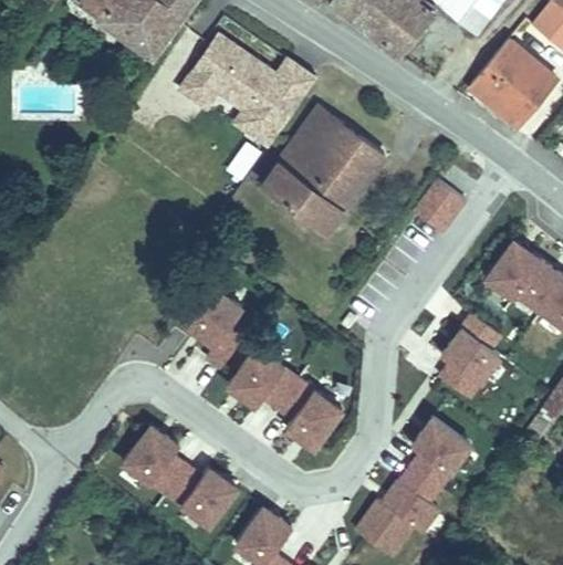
[(74,0),(71,4),(148,62),(191,0),(152,0),(149,4),(144,0),(74,0)]
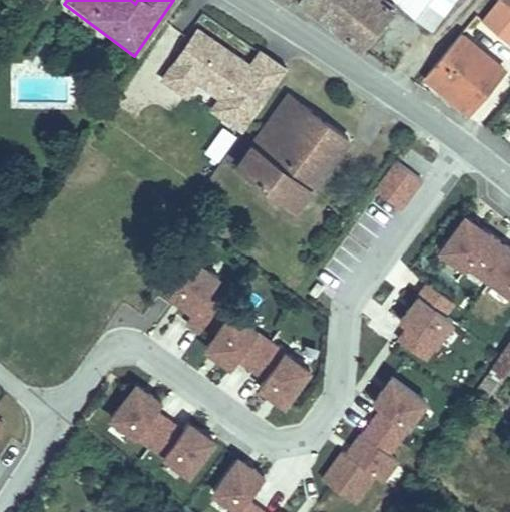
[(399,0),(425,21),(441,0),(399,0)]
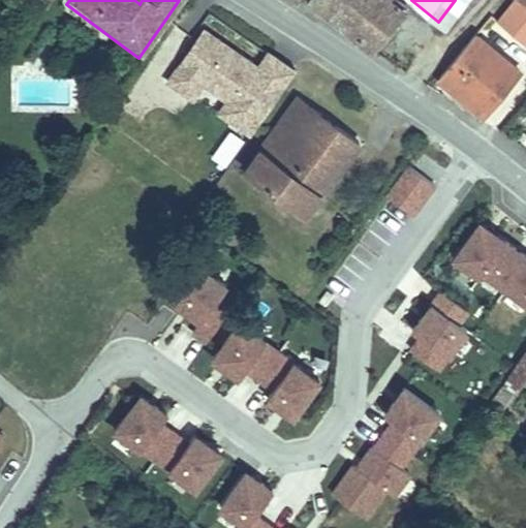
[(505,0),(474,40),(485,49),(523,0),(505,0)]
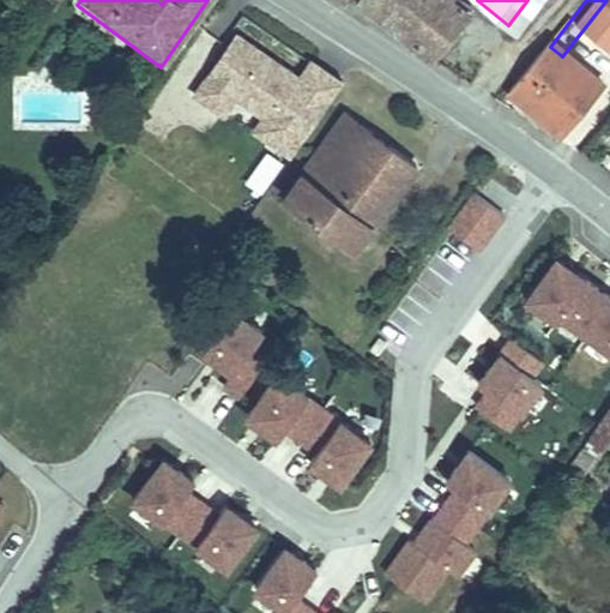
[(609,0),(607,0),(562,56),(585,73),(609,40),(609,0)]
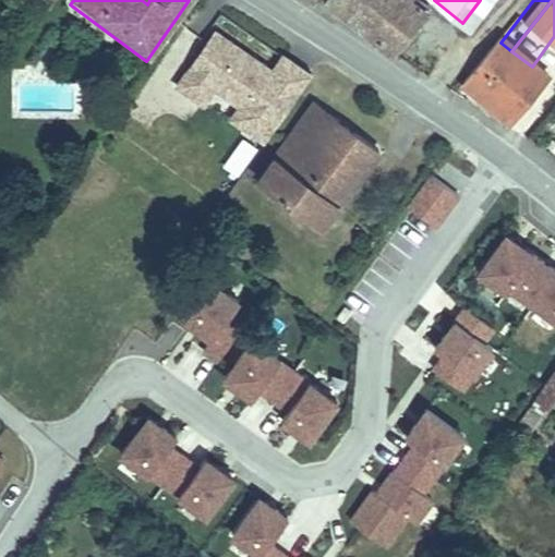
[(282,55),(273,69),(213,31),(175,89),(266,147),(313,74),(282,55)]
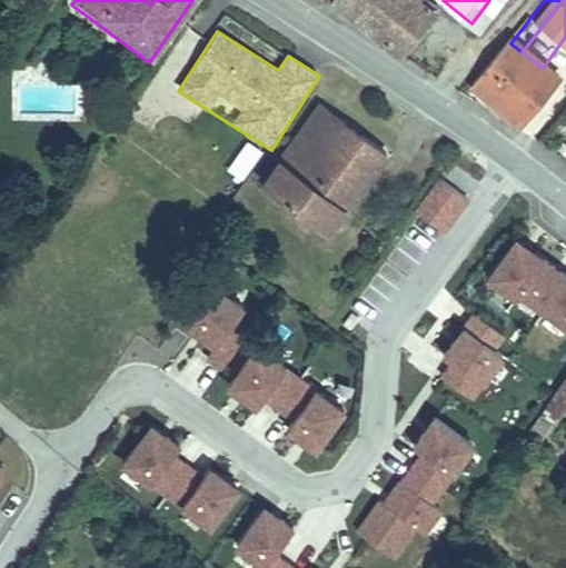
[(452,97),(472,115),(508,69),(487,52),(452,97)]
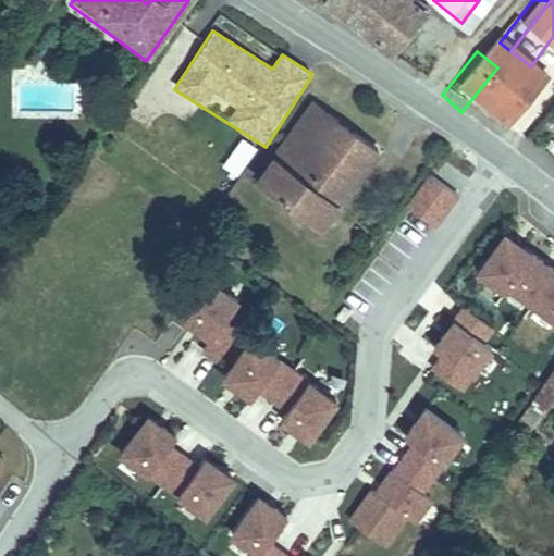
[(497,68),(462,112),(481,128),(517,83),(497,68)]
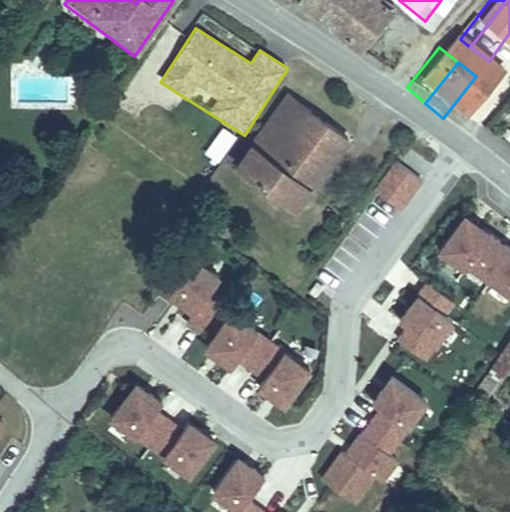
[(238,188),(300,230),(349,159),(288,117),(238,188)]
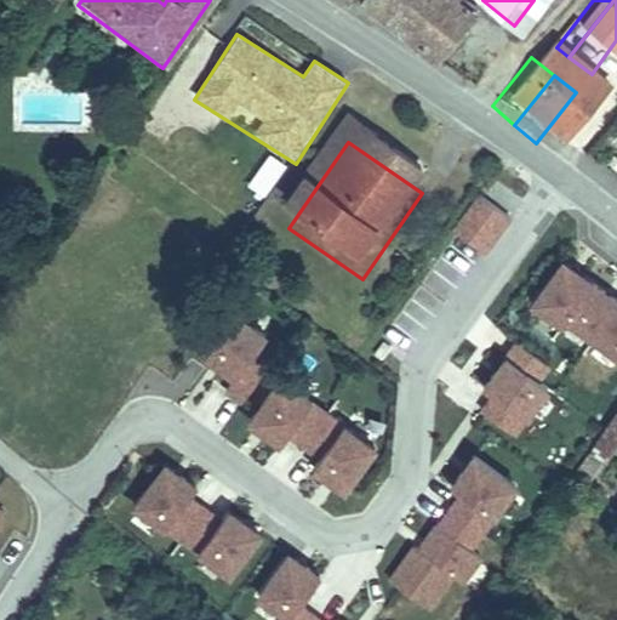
[(268,199),(289,165),(266,152),(245,187),(268,199)]
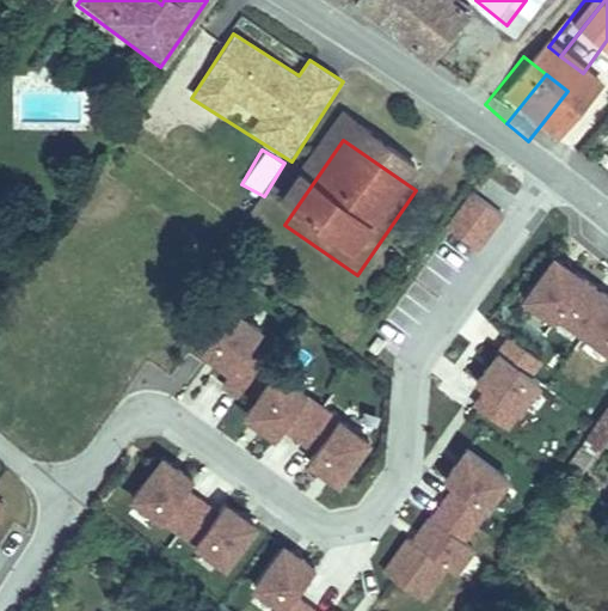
[(478,255),(508,217),(476,190),(444,228),(478,255)]
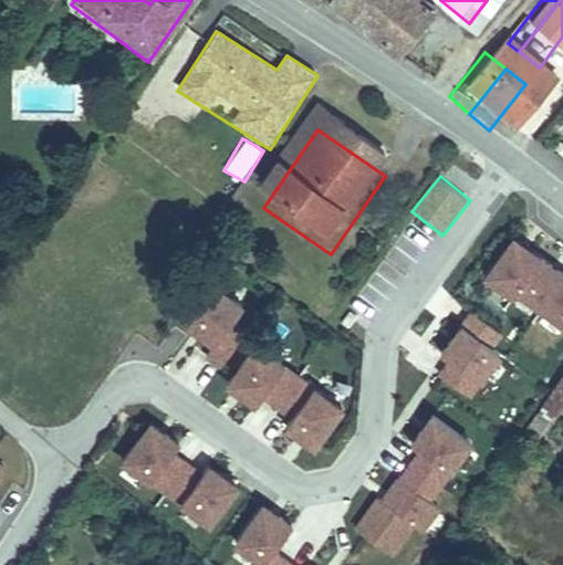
[(480,290),(562,331),(562,271),(504,242),(480,290)]
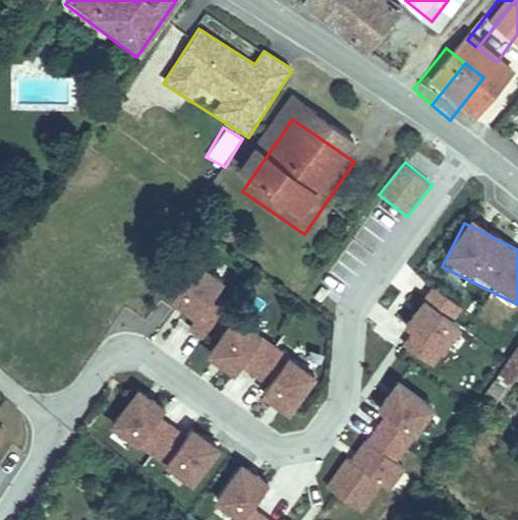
[(205,337),(223,311),(212,303),(226,284),(200,265),(167,309),(205,337)]
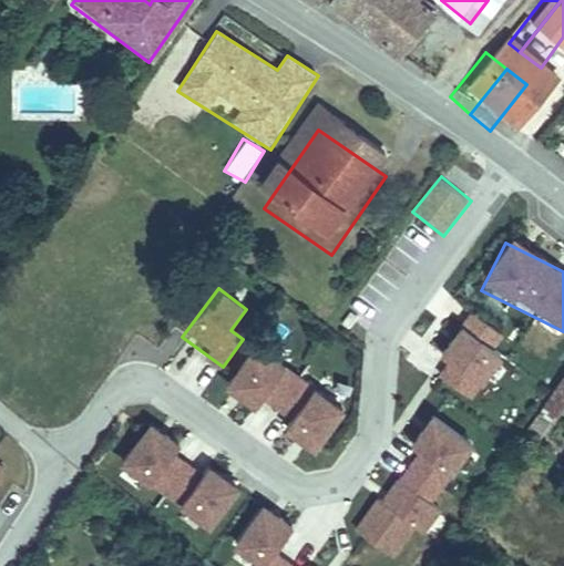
[(468,401),(513,342),(475,314),(430,372),(468,401)]
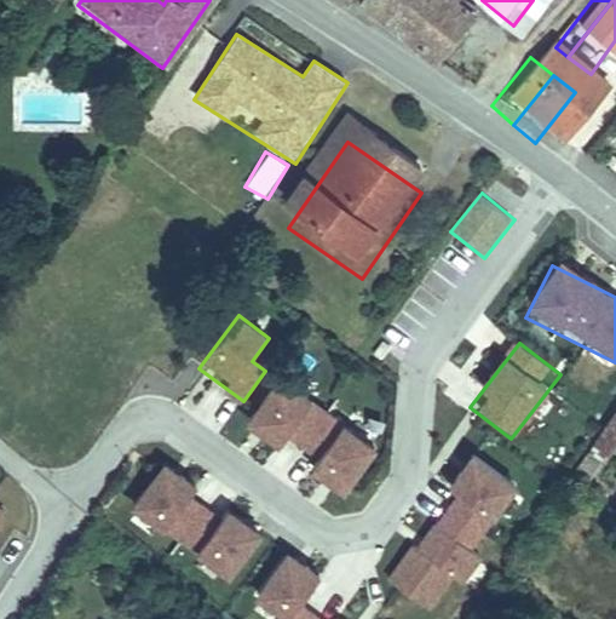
[(309,474),(344,499),(379,448),(280,378),(243,428),(278,453),(288,440),(318,460),(309,474)]
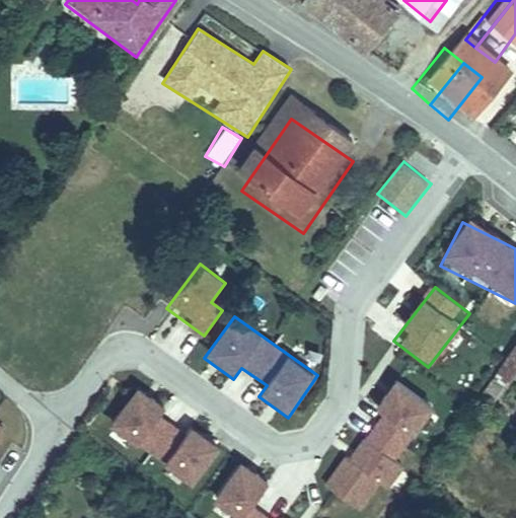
[(515,330),(487,373),(498,385),(508,375),(515,368),(515,330)]
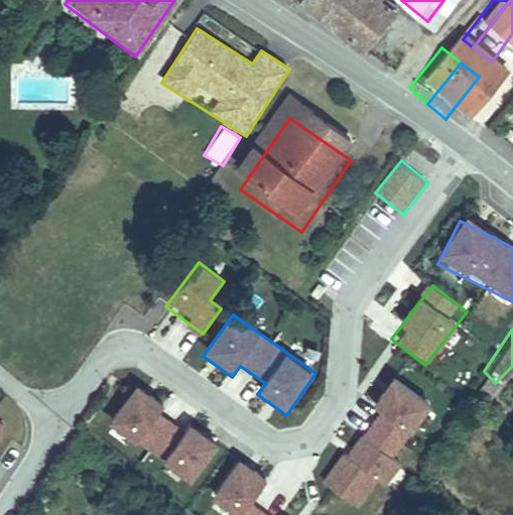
[(404,465),(396,460),(432,405),(395,380),(324,487),(360,511),(378,484),(387,490),(404,465)]
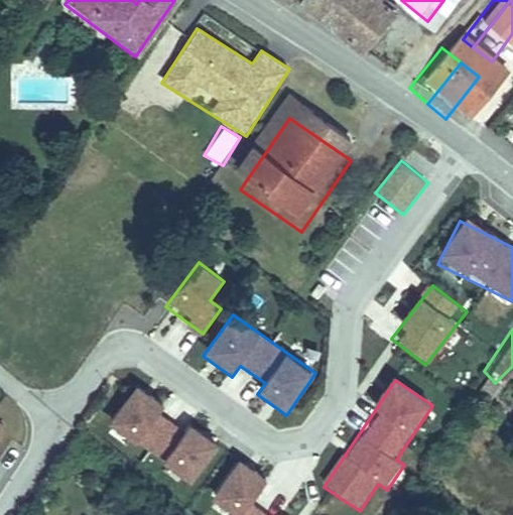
[(135,385),(107,428),(191,484),(217,445),(162,410),(165,405),(135,385)]
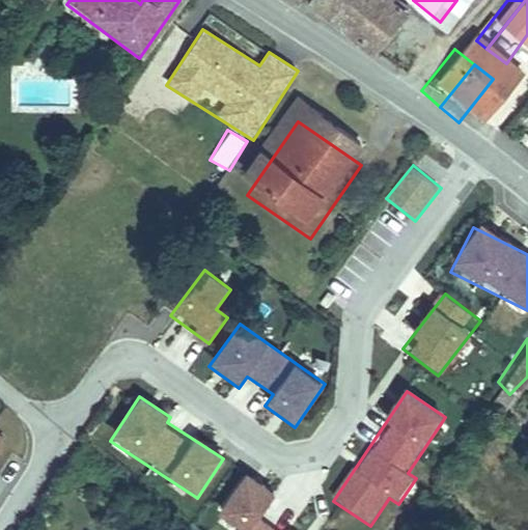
[(224,464),(203,494),(219,504),(239,474),(224,464)]
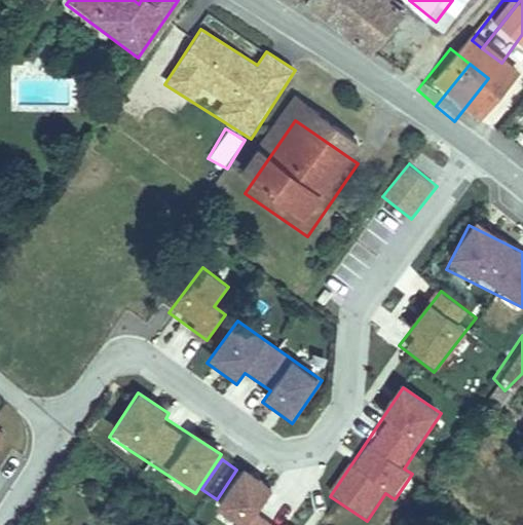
[(293,524),(290,522),(288,524),(272,524),(258,515),(274,490),(243,469),(214,512),(232,524),(293,524)]
